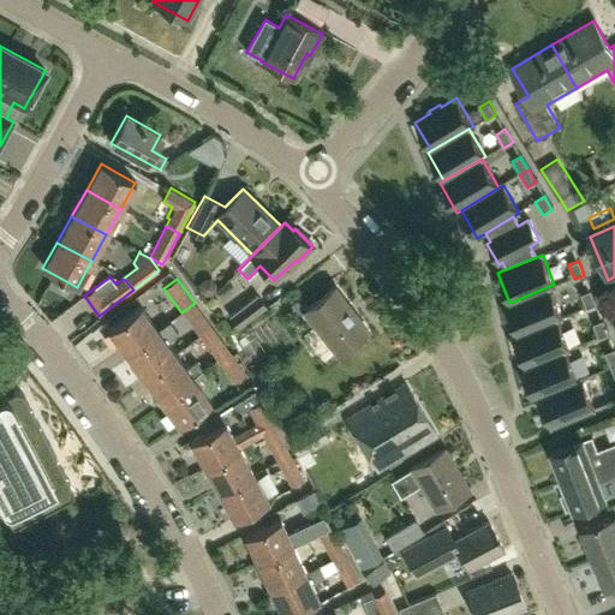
[(336,352),(365,329),(333,286),(303,309),(336,352)]
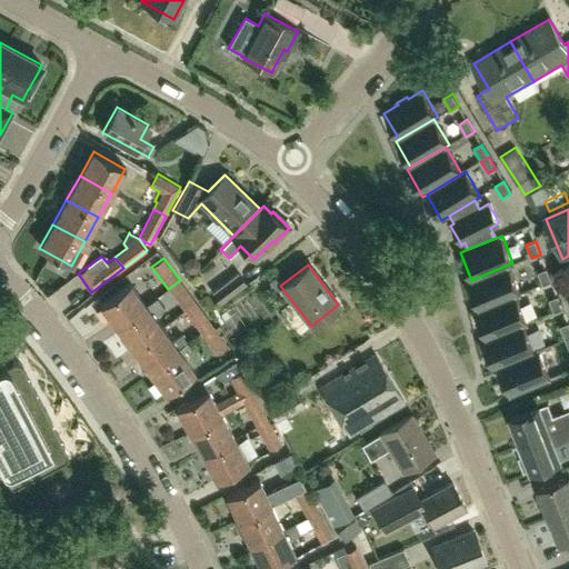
[(478,309),(515,295),(519,292),(508,265),(471,280),(467,281),(478,309)]
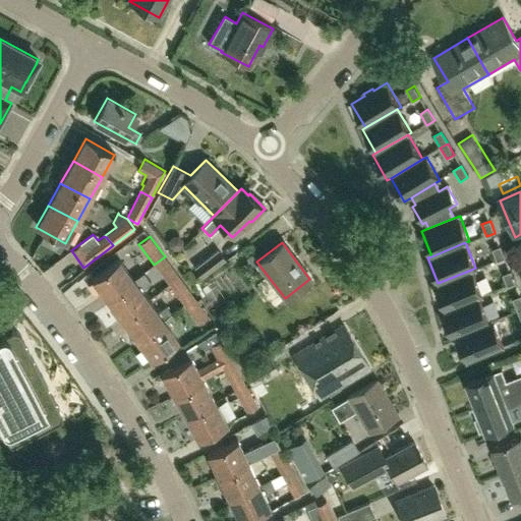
[(204,243),(189,256),(195,264),(210,250),(204,243)]
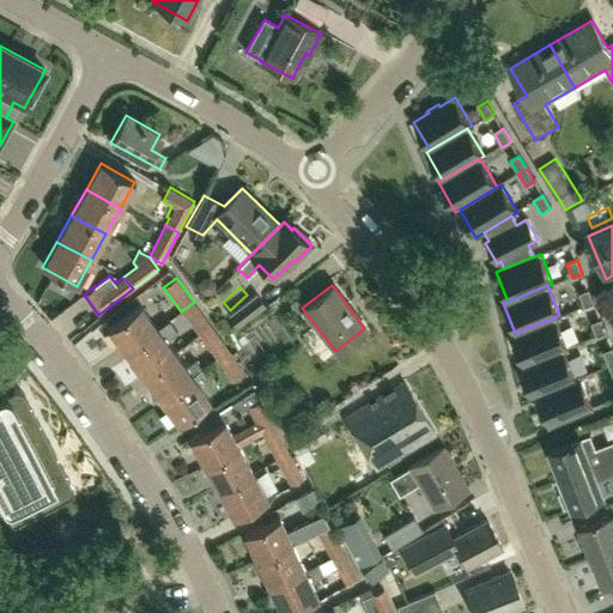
[(584,308),(594,304),(588,290),(578,293),(584,308)]
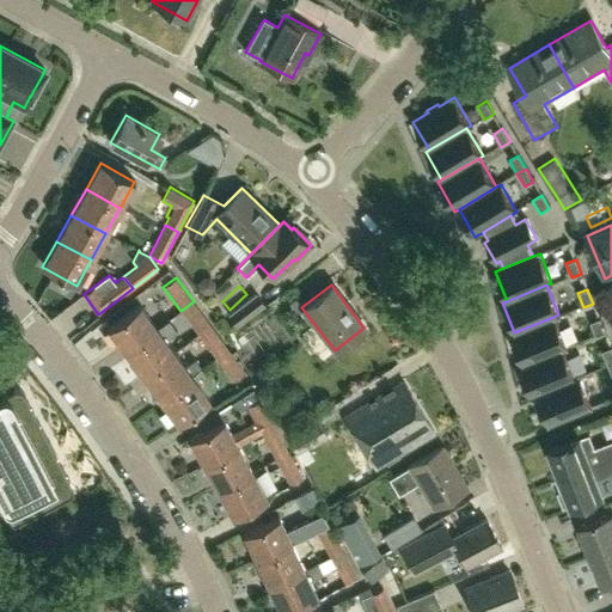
[(237,323),(264,303),(256,292),(228,312),(237,323)]
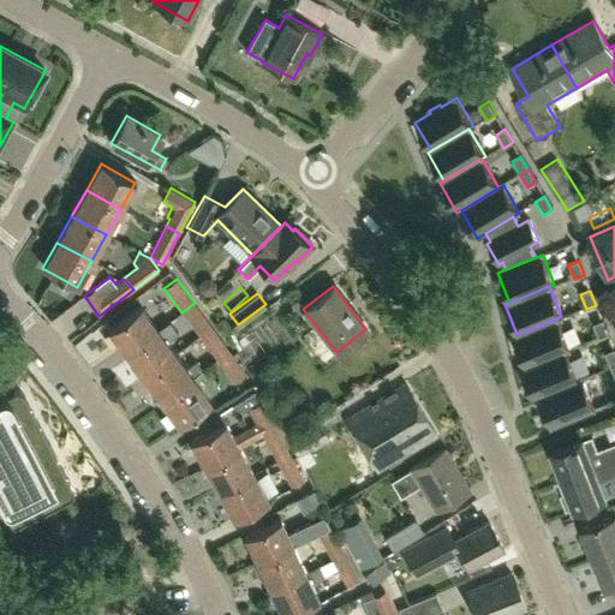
[(213,328),(195,303),(181,312),(185,317),(199,338),(213,328)]
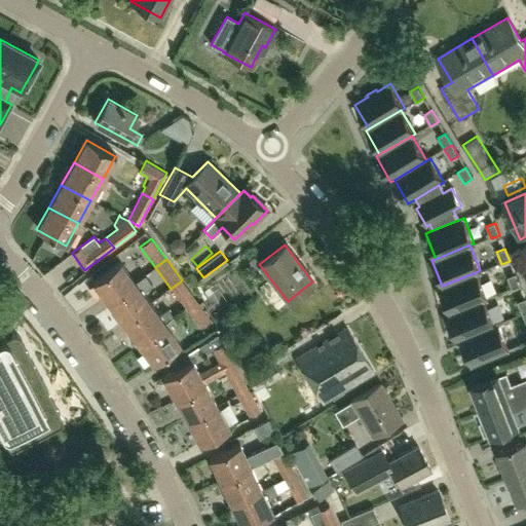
[(107,303),(135,283),(119,262),(91,283),(107,303)]
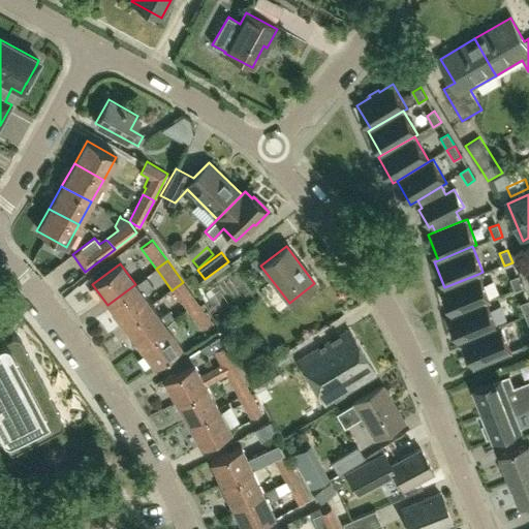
[(450,314),(485,301),(489,300),(478,274),(444,287),(440,288),(450,314)]
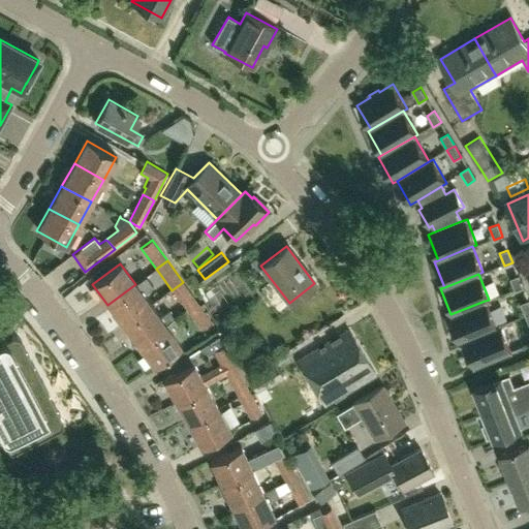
[(514,291),(523,288),(518,276),(509,279),(514,291)]
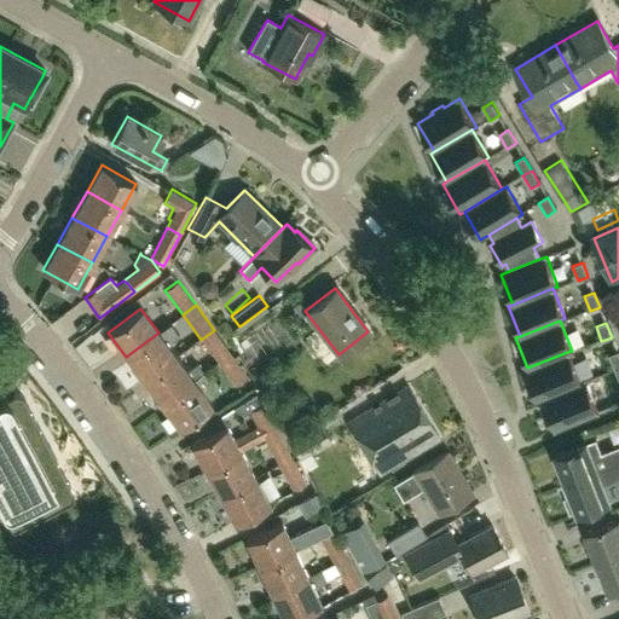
[(282,329),(272,335),(287,358),(296,352),(282,329)]
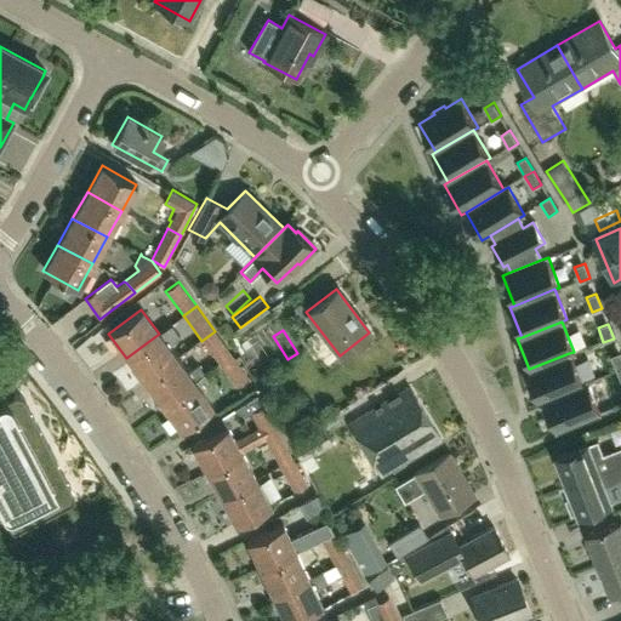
[(218,364),(232,354),(215,331),(201,341),(218,364)]
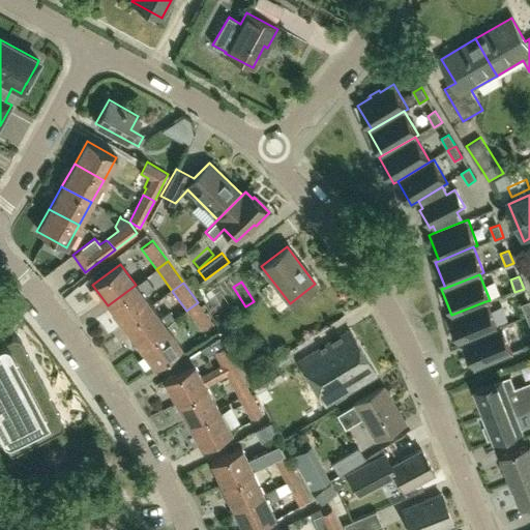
[(123,326),(151,306),(136,285),(108,305),(123,326)]
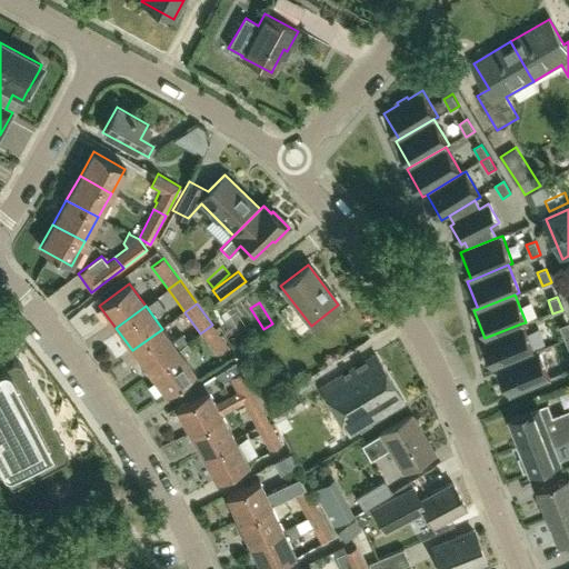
[(496,368),(533,353),(521,323),(485,338),(480,340),(491,370),(496,368)]
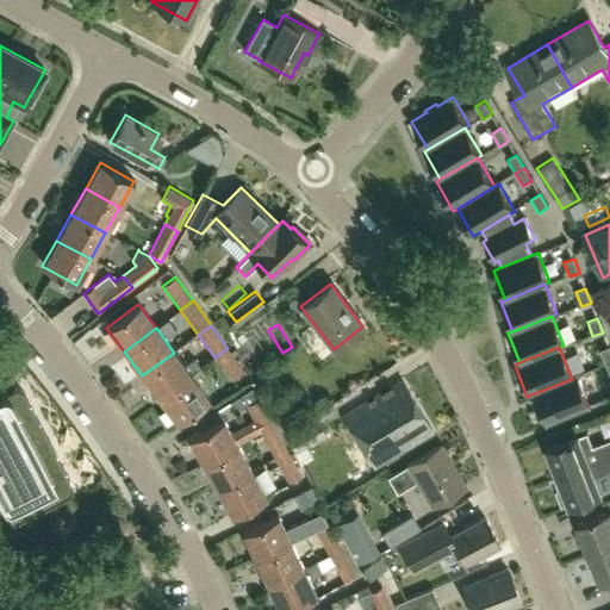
[(228,348),(215,358),(231,379),(244,371),(228,348)]
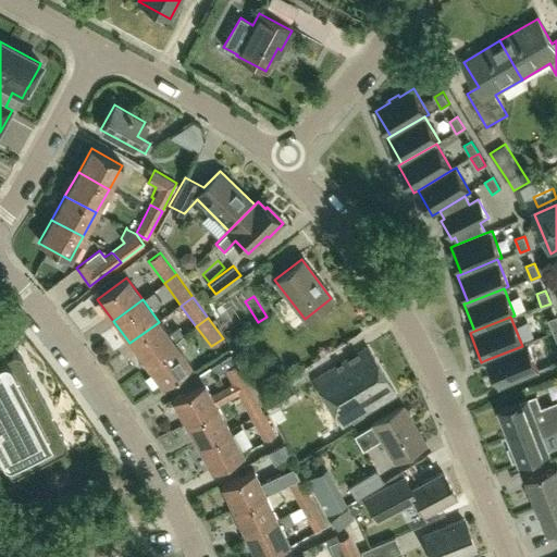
[(552,334),(556,331),(556,321),(556,318),(546,321),(552,334)]
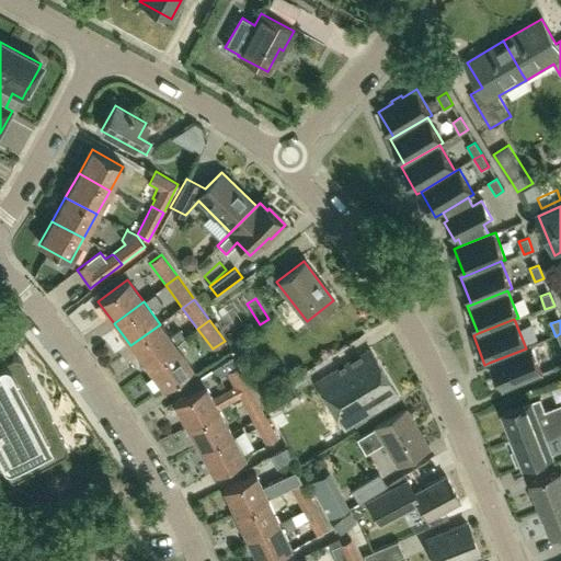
[(0,333),(6,344),(21,335),(10,322),(0,327),(0,333)]
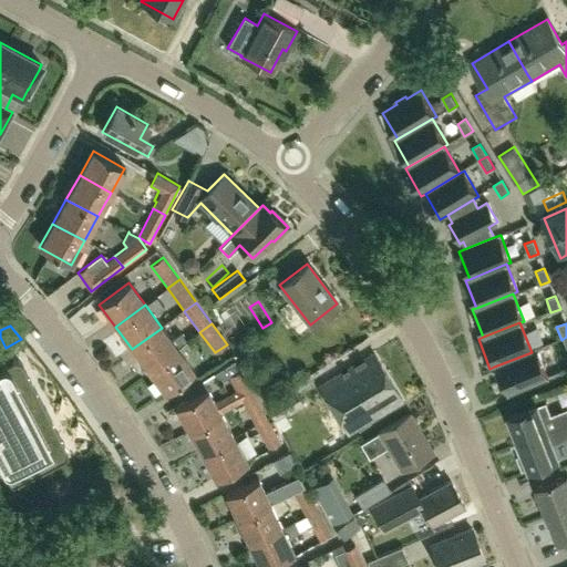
[(148,371),(177,349),(186,342),(179,333),(171,340),(162,328),(132,349),(148,371)]
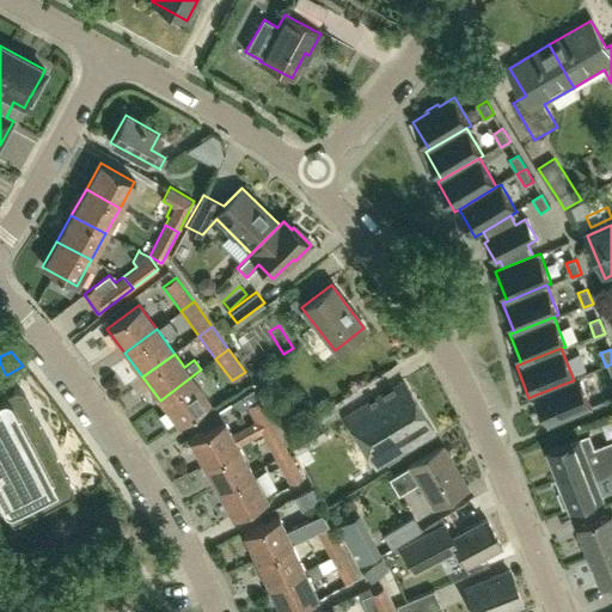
[(207,378),(201,369),(191,377),(160,401),(177,423),(208,401),(197,385),(207,378)]
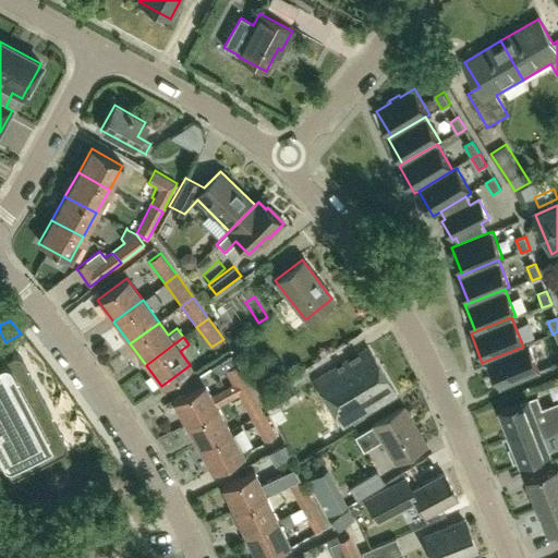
[(526,346),(523,347),(486,361),(497,388),(537,373),(526,346)]
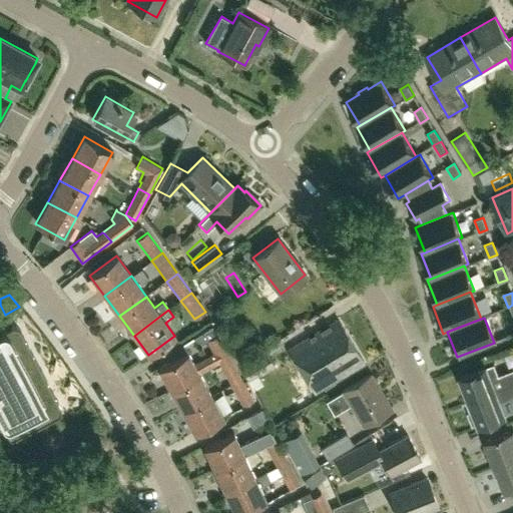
[(315,391),(363,362),(339,322),(291,350),(315,391)]
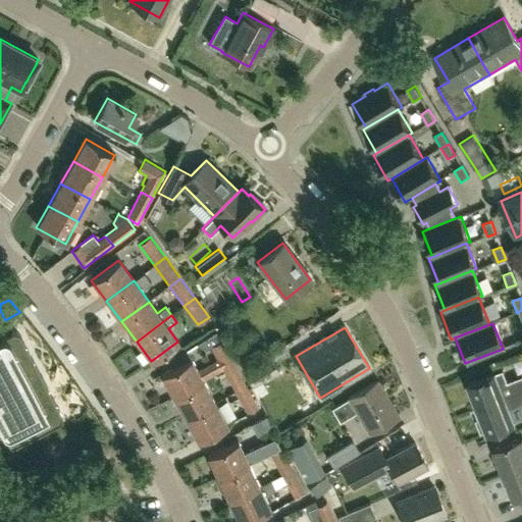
[(37,430),(37,429),(33,422),(59,409),(20,335),(19,335),(19,334),(18,334),(18,333),(17,333),(16,332),(15,332),(14,332),(13,332),(12,332),(11,332),(11,333),(0,338),(0,427),(10,448),(36,434),(36,433),(37,433),(37,432),(37,431),(37,430)]
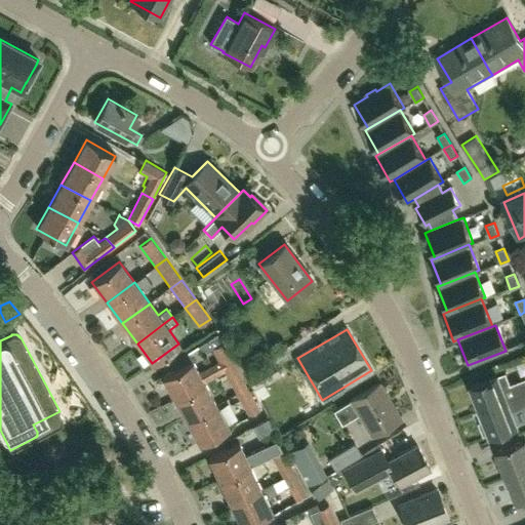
[(217,334),(198,346),(199,348),(207,352),(211,349),(218,362),(225,372),(236,366),(224,342),(223,344),(217,334)]
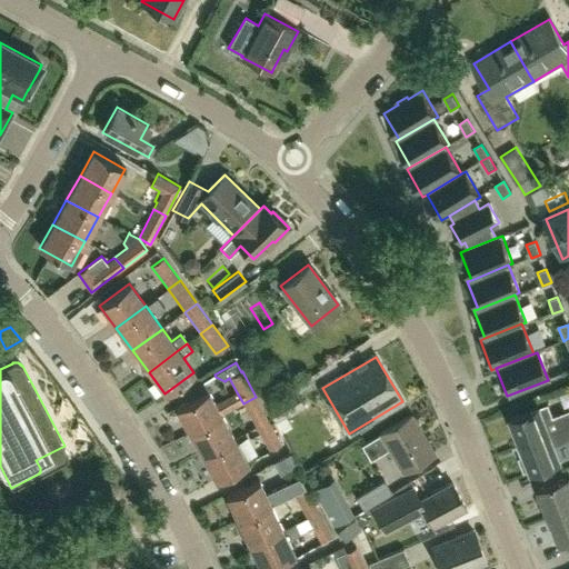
[(266,405),(276,421),(286,416),(305,405),(293,387),(266,405)]
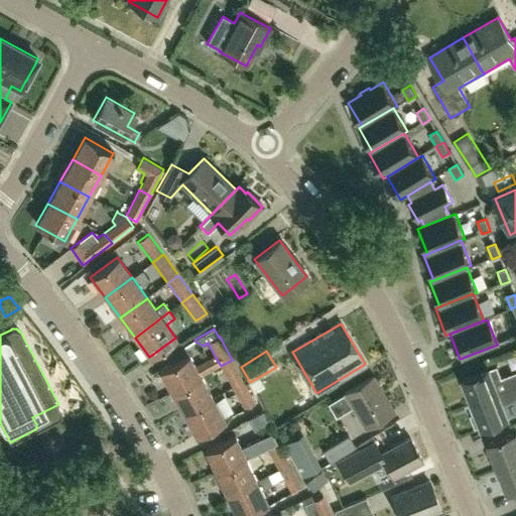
[(215,356),(196,367),(188,355),(159,371),(171,393),(202,377),(221,366),(215,356)]
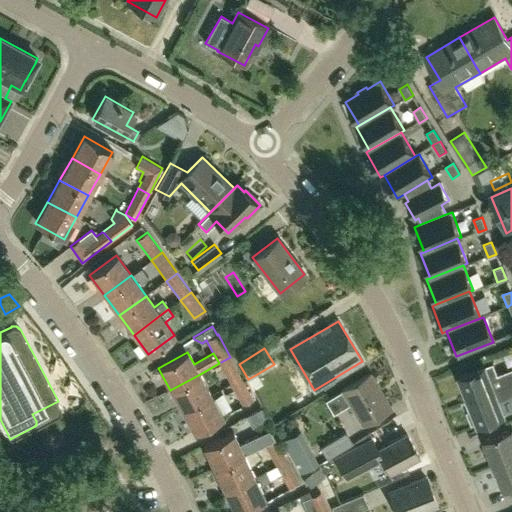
[(231,384),(242,378),(230,357),(219,363),(231,384)]
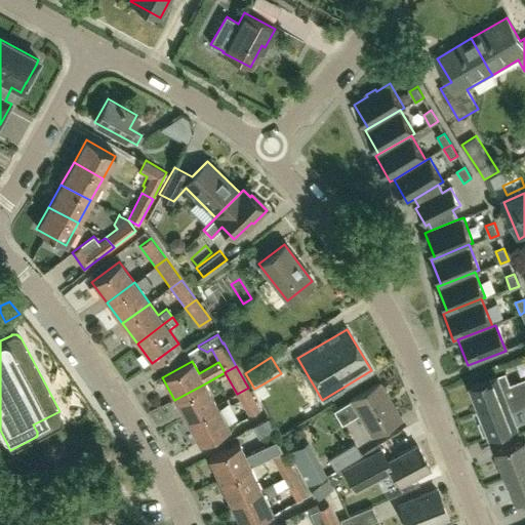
[(507,372),(472,386),(481,410),(524,392),(524,377),(512,384),(507,372)]
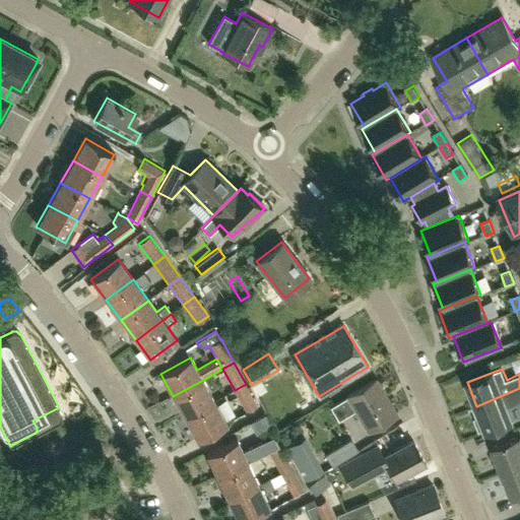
[(397,413),(376,378),(347,395),(348,397),(332,407),(339,419),(355,409),(369,431),(397,413)]
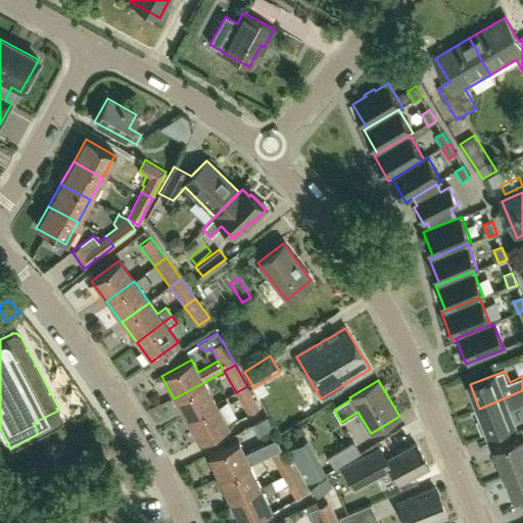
[(186,420),(216,403),(204,382),(174,398),(186,420)]
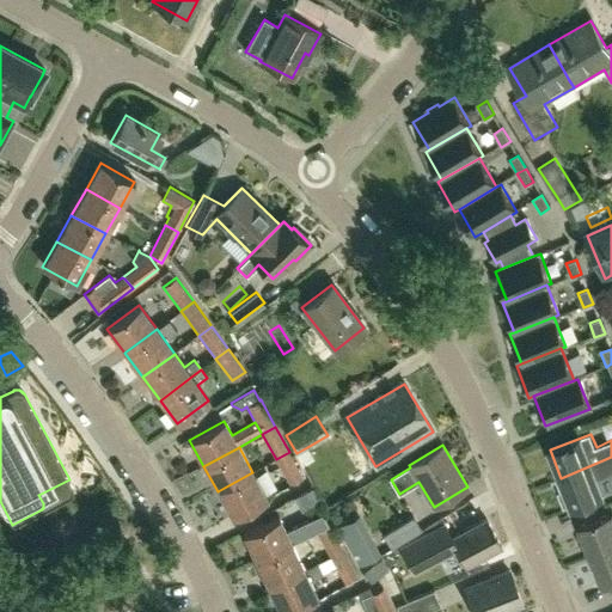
[(276,459),(289,484),(303,477),(289,452),(276,459)]
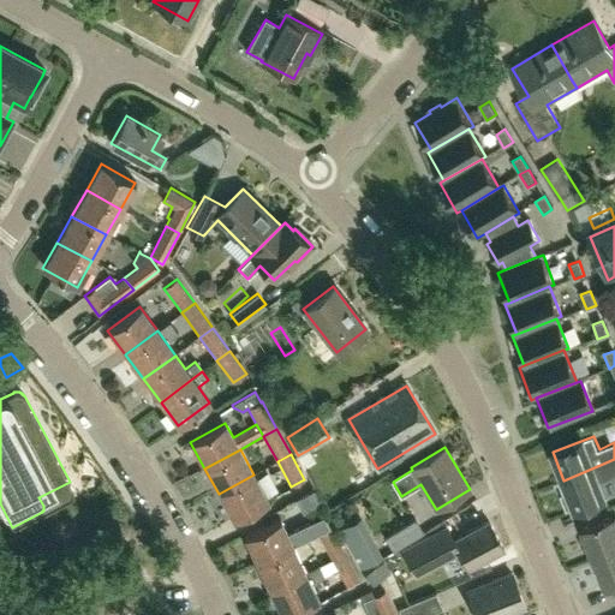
[(568,493),(562,495),(568,509),(574,507),(575,511),(608,497),(607,495),(614,491),(614,459),(563,481),(568,493)]
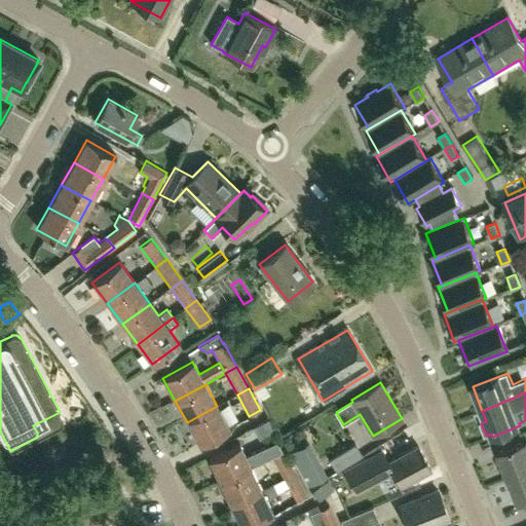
[(217,406),(187,422),(199,445),(229,428),(217,406)]
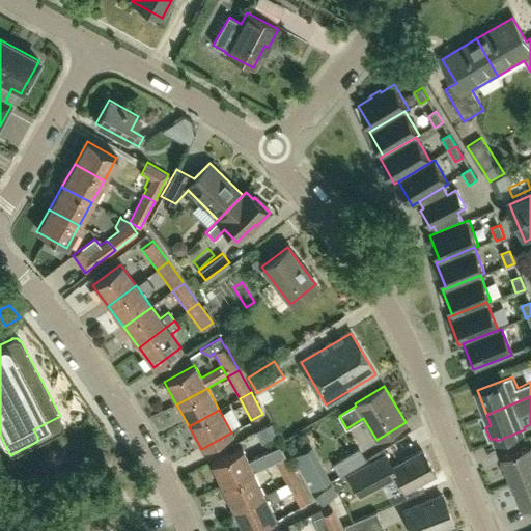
[(513,482),(530,475),(530,444),(503,455),(513,482)]
